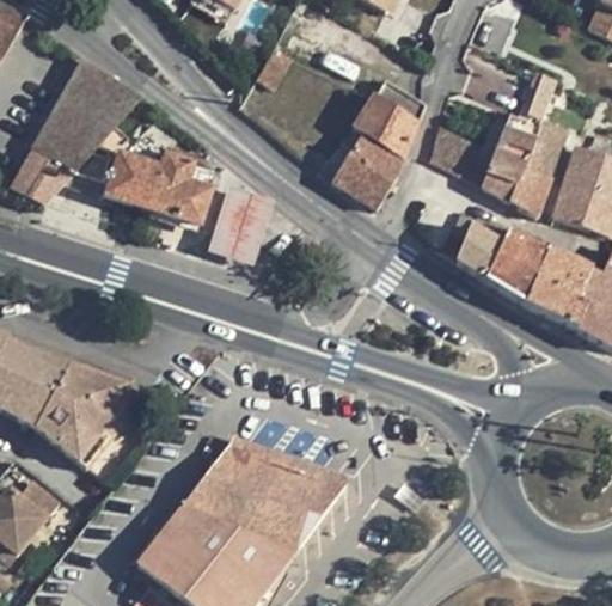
[(212,12),(218,1),(215,0),(189,0),(212,12)]
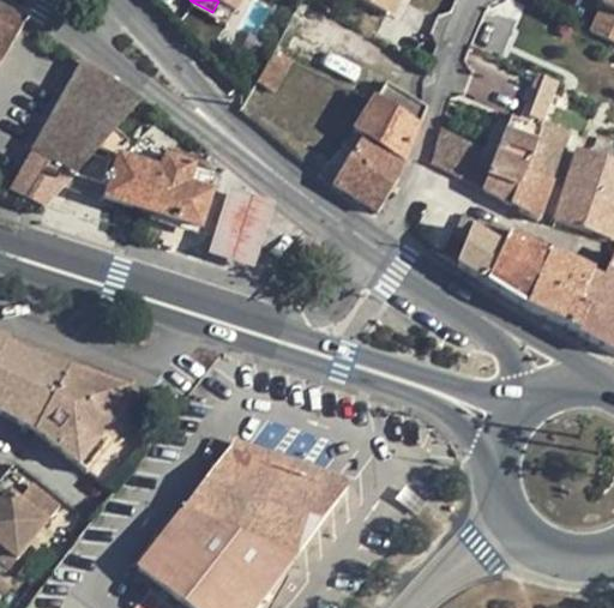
[(0,56),(24,16),(0,1),(0,56)]
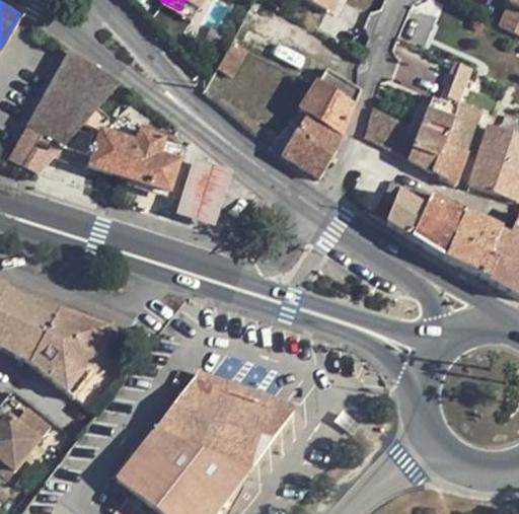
[(518,6),(509,2),(499,23),(518,32),(518,6)]
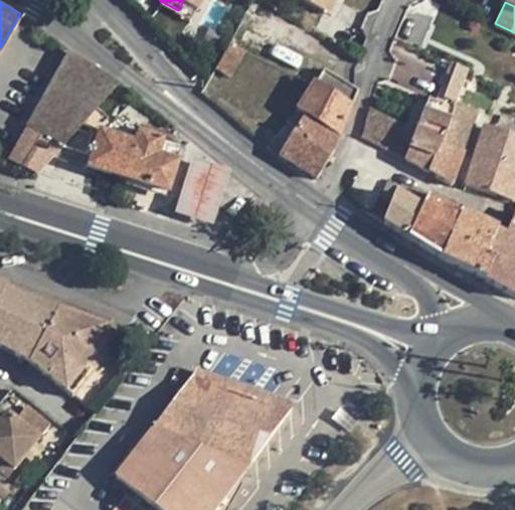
[(244,48),(230,40),(214,65),(228,73),(244,48)]
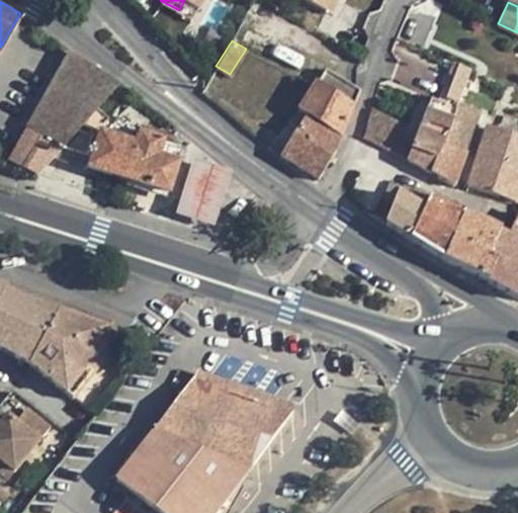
[(69,49),(25,124),(61,145),(95,106),(117,82),(69,49)]
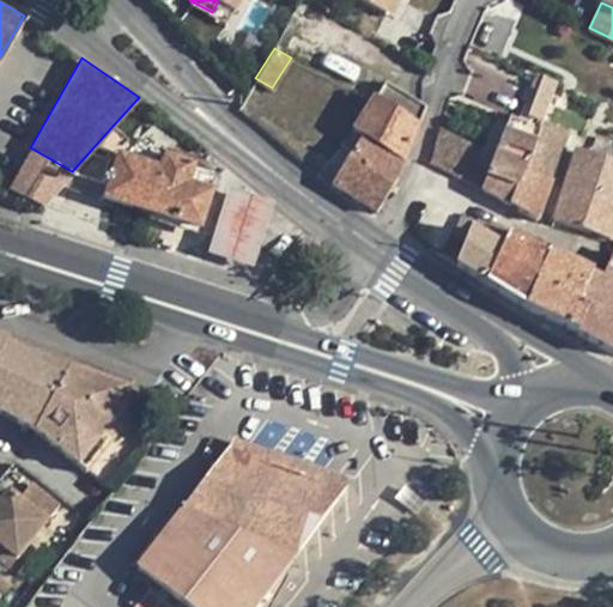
[(510,113),(483,187),(538,218),(552,178),(526,169),(542,120),(557,79),(542,73),(526,119),(510,113)]
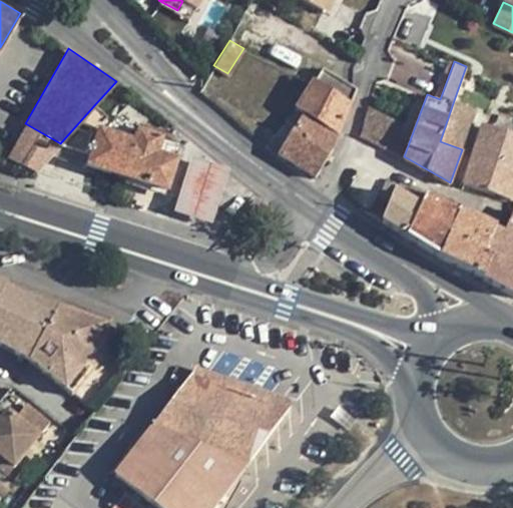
[(305,111),(279,152),(314,175),(339,133),(350,103),(357,87),(323,66),(314,80),(312,79),(296,106),(305,111)]
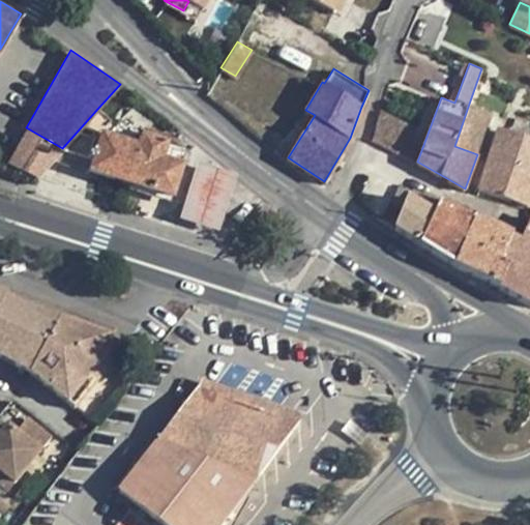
[(469,104),(454,146),(477,154),(492,111),(469,104)]
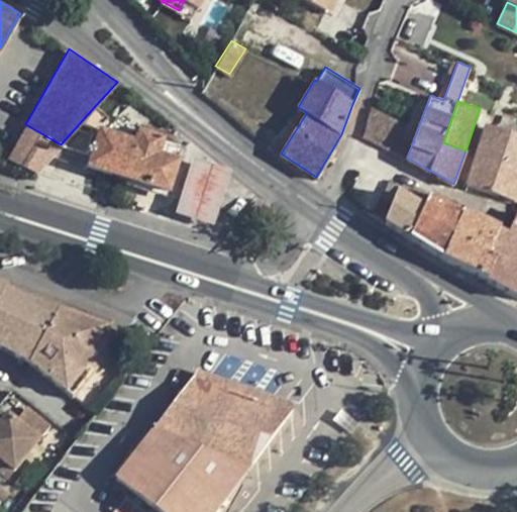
[(95,106),(61,144),(54,152),(86,164),(166,189),(176,159),(156,152),(160,136),(136,129),(146,119),(127,103),(116,113),(111,119),(95,106)]
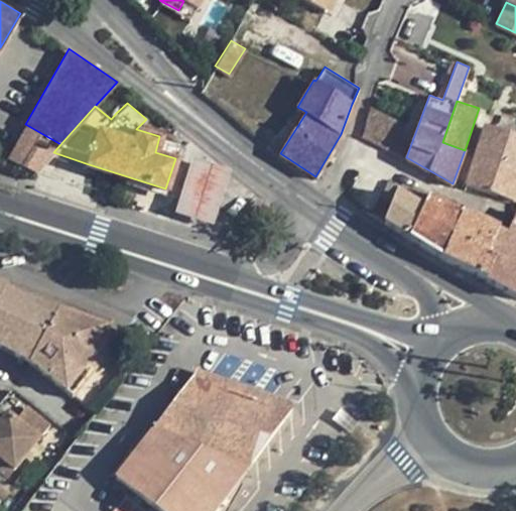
[(391,150),(404,122),(369,105),(362,134),(391,150)]
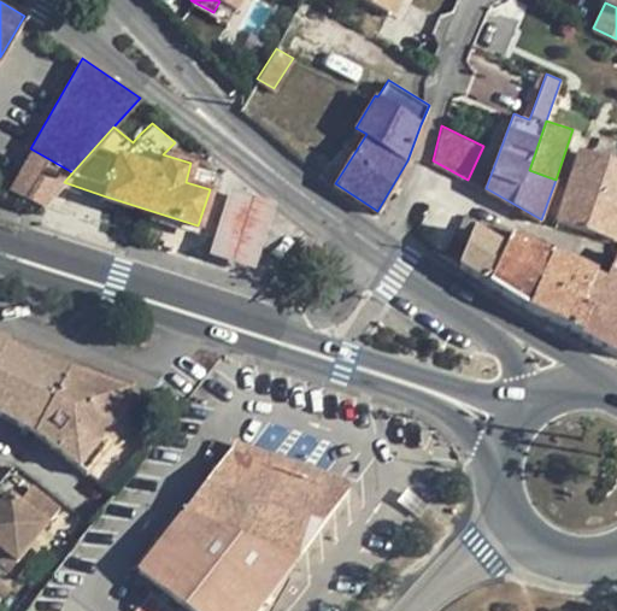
[(9,188),(47,201),(64,182),(72,172),(30,148),(9,188)]
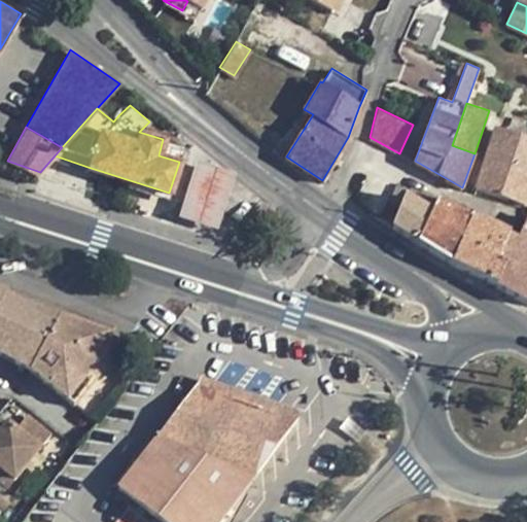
[(526,136),(495,127),(476,186),(525,203),(526,196),(526,136)]
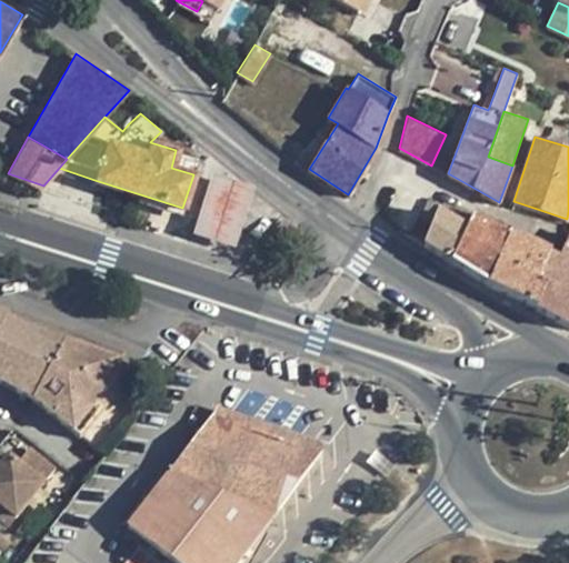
[(251,186),(209,171),(189,232),(233,247),(251,186)]
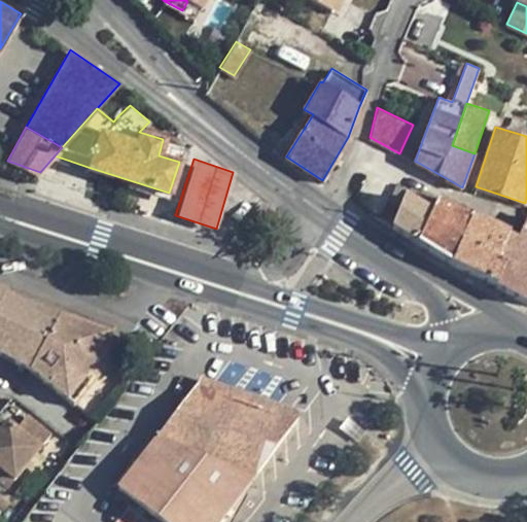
[(420,189),(409,184),(406,193),(416,199),(420,189)]
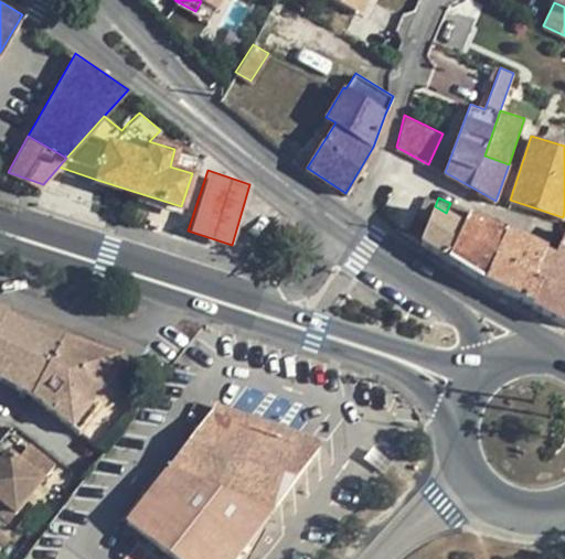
[(419,242),(447,259),(469,213),(450,203),(446,213),(435,206),(419,242)]
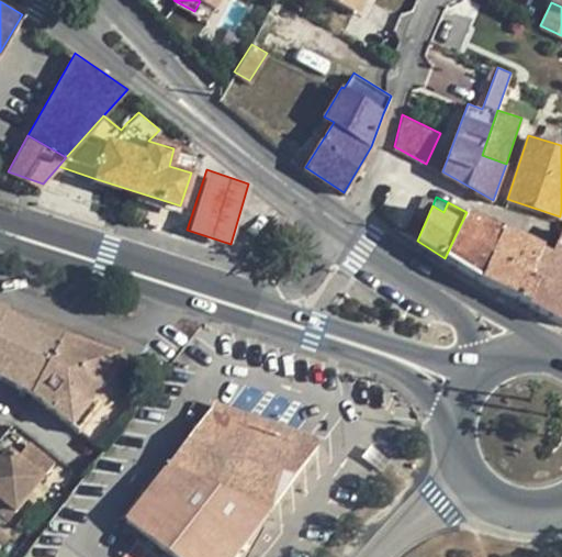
[(467,212),(445,258),(481,281),(504,230),(467,212)]
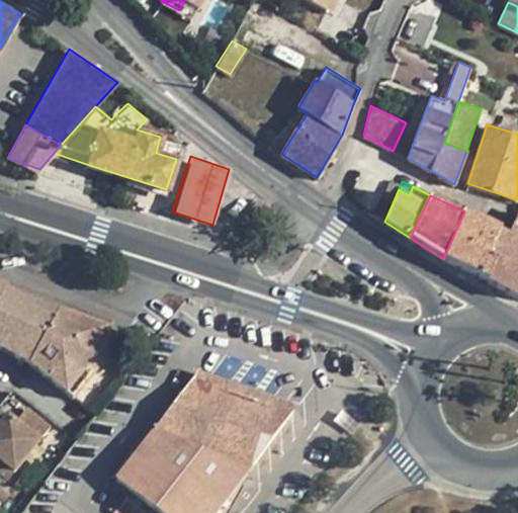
[(517,236),(498,285),(517,296),(517,209),(508,232),(517,236)]
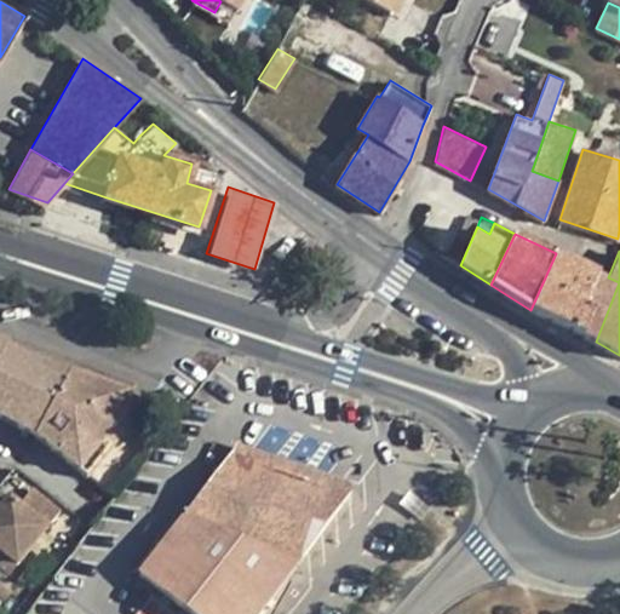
[(600,274),(556,253),(530,310),(574,330),(600,274)]
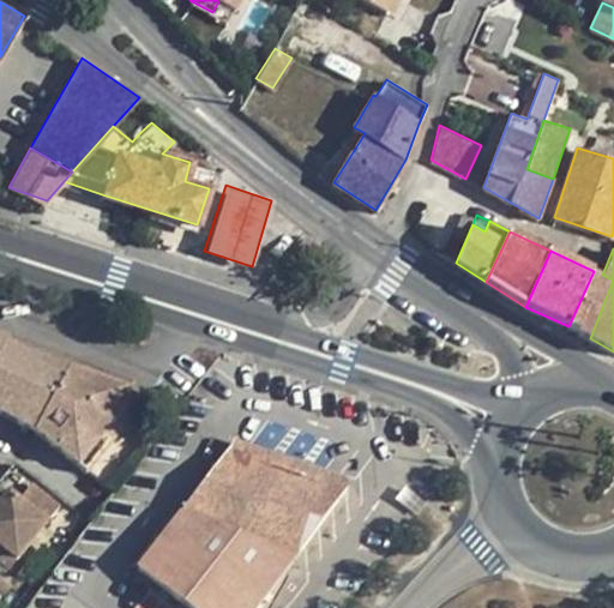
[(602,275),(594,271),(569,326),(590,338),(613,280),(602,275)]
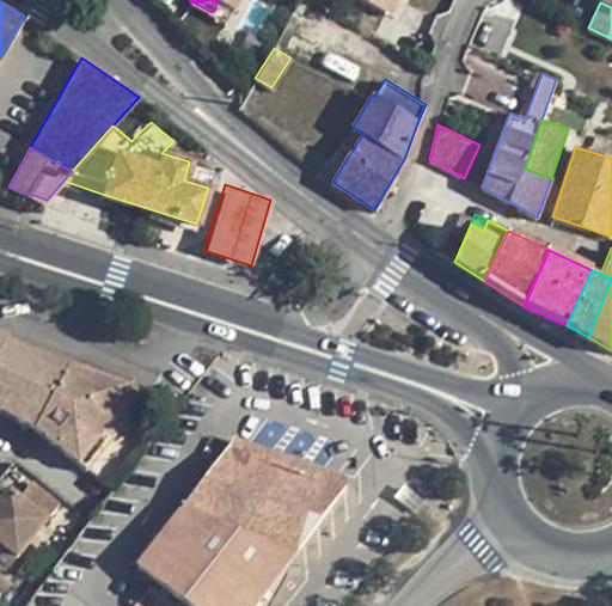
[(0,408),(37,429),(85,465),(138,403),(133,378),(8,336),(0,331),(0,408)]
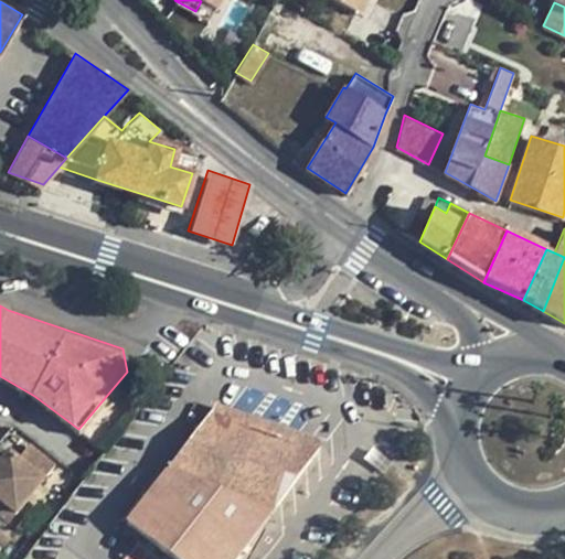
[(214,400),(213,406),(321,441),(323,437),(214,400)]
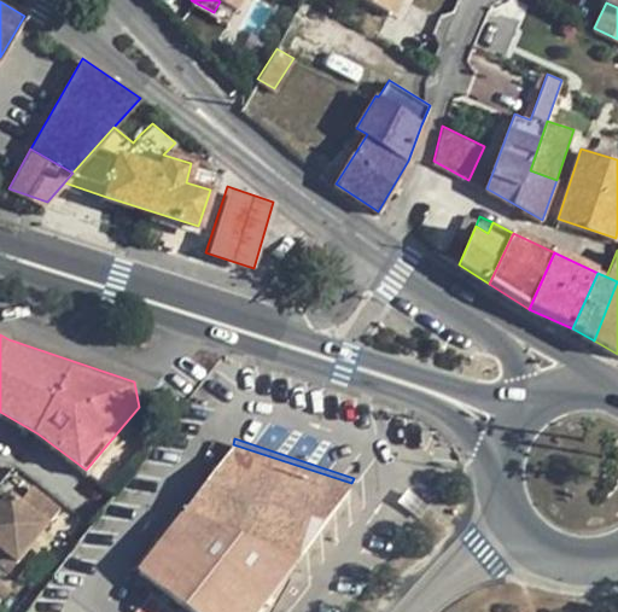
[(193,611),(254,611),(351,483),(233,444),(138,569),(193,611)]
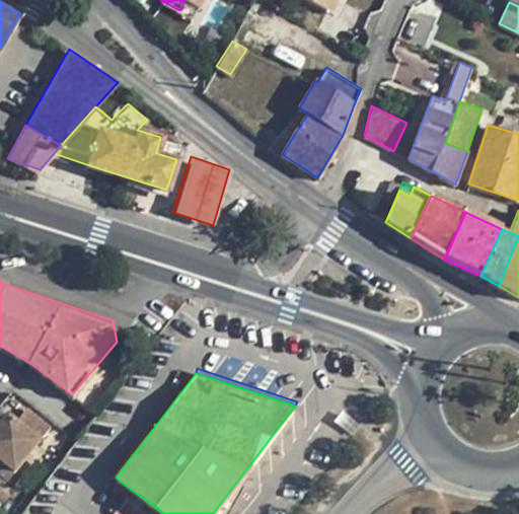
[(50,425),(26,406),(16,418),(8,412),(0,421),(0,456),(14,468),(50,425)]
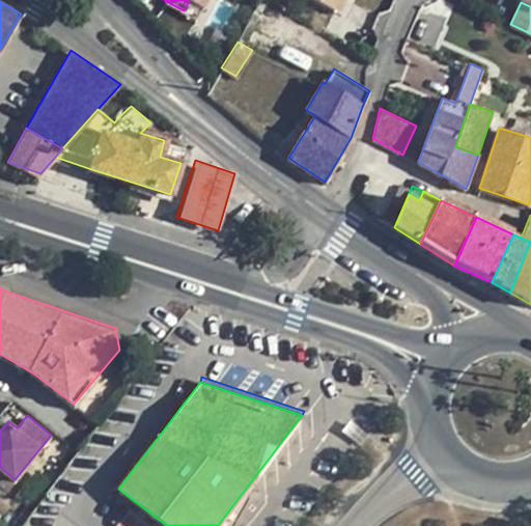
[(0,481),(7,488),(15,479),(0,467),(0,481)]
